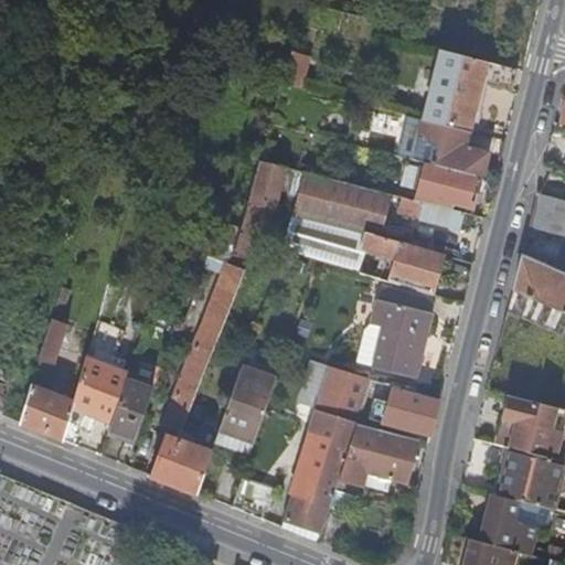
[(429,123),(475,134),(483,104),(477,102),(481,83),(488,85),(510,91),(516,70),(441,51),(424,120),(429,123)]
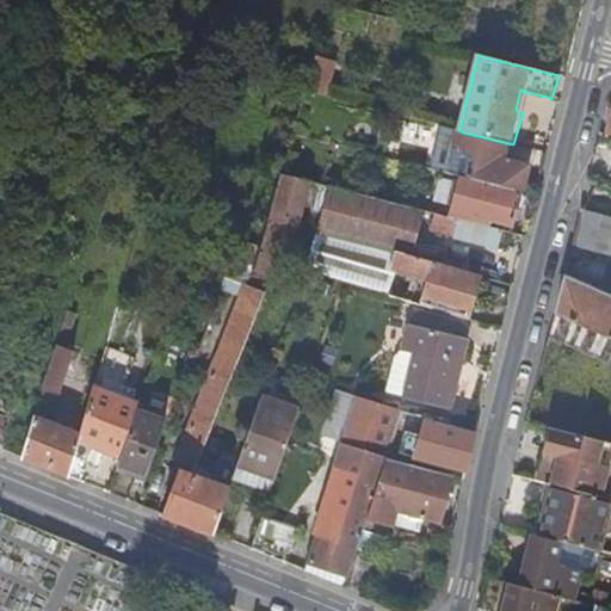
[(334,63),(315,57),(306,91),(325,96),(334,63)]
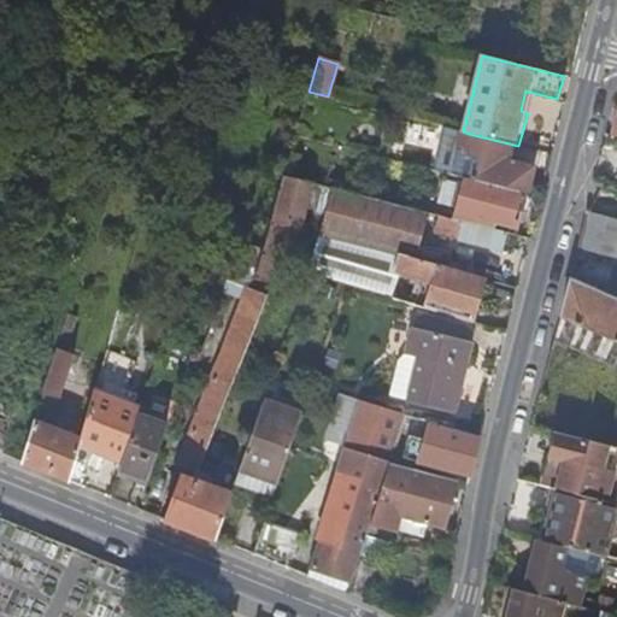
[(521,111),(528,113),(533,93),(526,90),(521,111)]
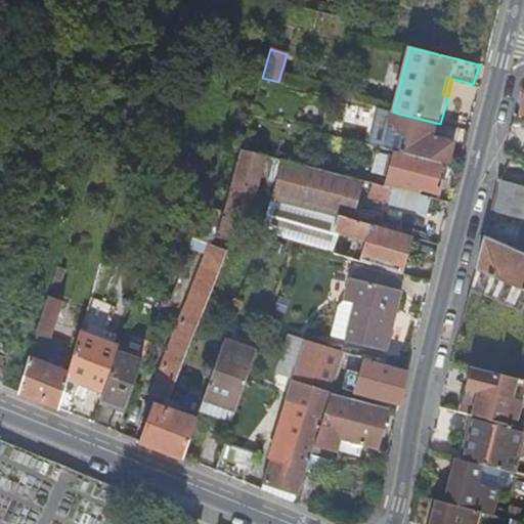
[(390,150),(446,164),(450,145),(436,141),(440,124),(398,114),(390,150)]
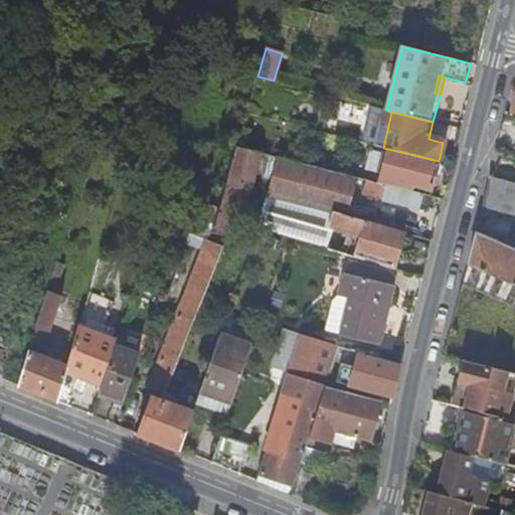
[(345,216),(353,186),(355,176),(352,176),(236,146),(225,185),(248,191),(254,174),(272,180),(267,196),(343,216),(345,216)]
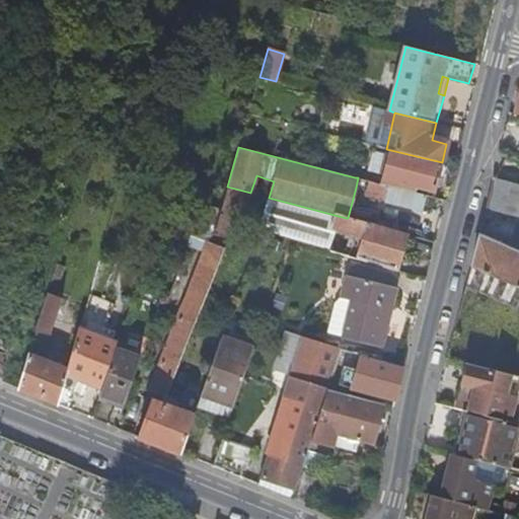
[(379,175),(378,182),(415,192),(416,190),(434,195),(442,162),(386,149),(384,156),(370,153),(365,171),(379,175)]
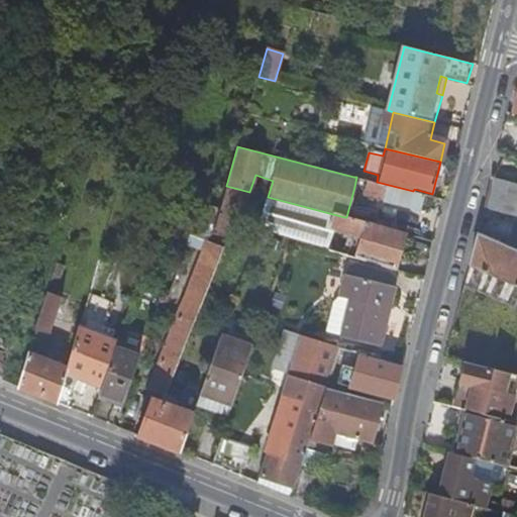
[(363,195),(367,180),(360,178),(356,177),(354,187),(363,195)]
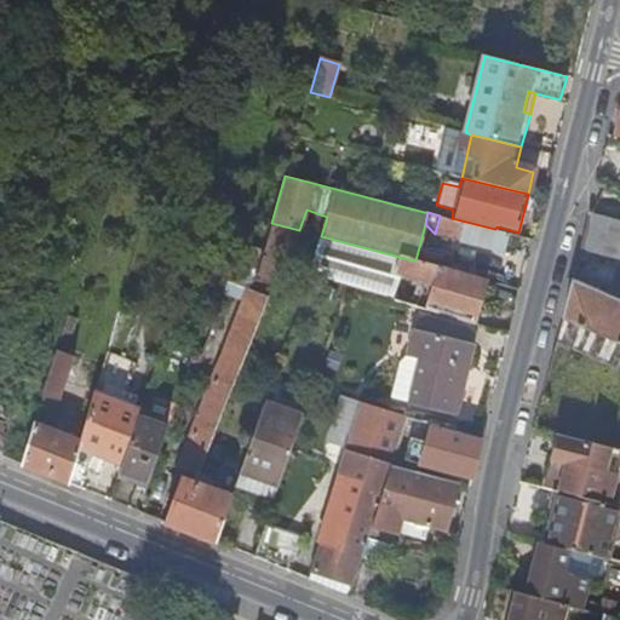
[(440,216),(435,234),(504,253),(509,233),(495,229),(452,218),(440,216)]
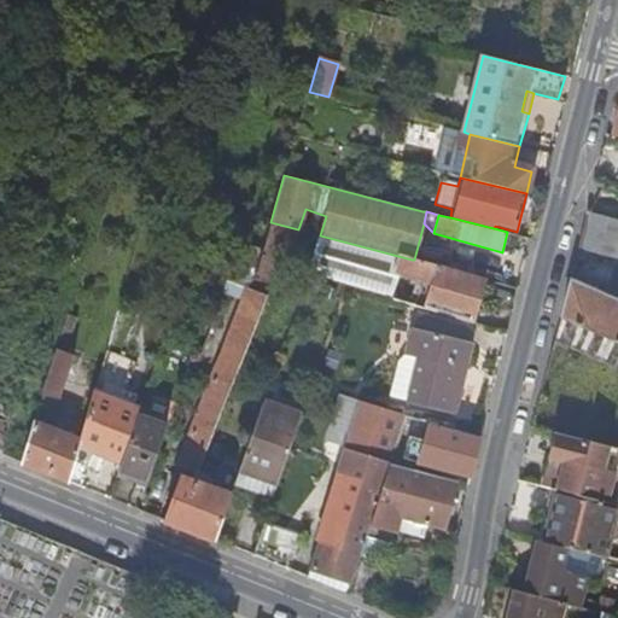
[(617,243),(617,223),(586,216),(577,250),(586,252),(614,258),(617,243)]
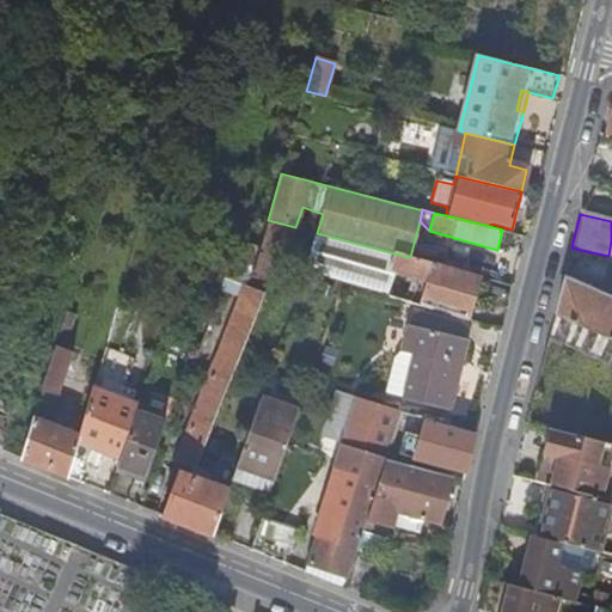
[(281,275),(285,264),(288,250),(295,227),(268,220),(257,252),(250,276),(285,286),(288,276),(281,275)]
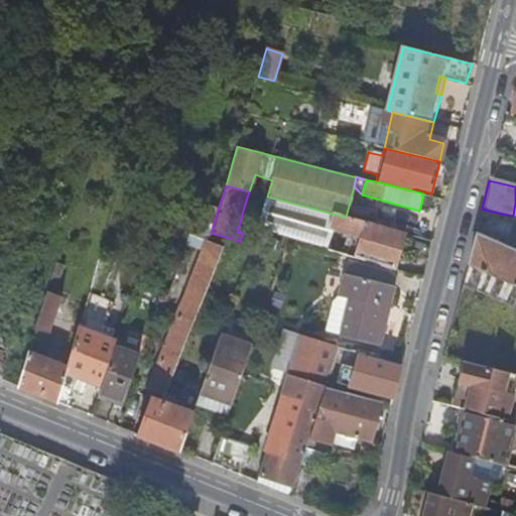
[(267,197),(264,207),(274,211),(267,232),(293,240),(327,249),(333,229),(348,234),(342,254),(394,269),(405,233),(346,217),(344,217),(267,197)]
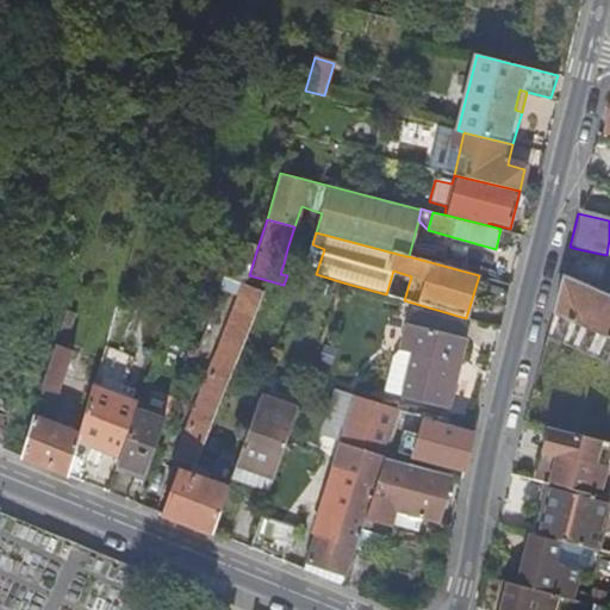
[(256,251),(235,244),(229,268),(222,287),(241,293),(243,285),(247,286),(249,275),(256,251)]
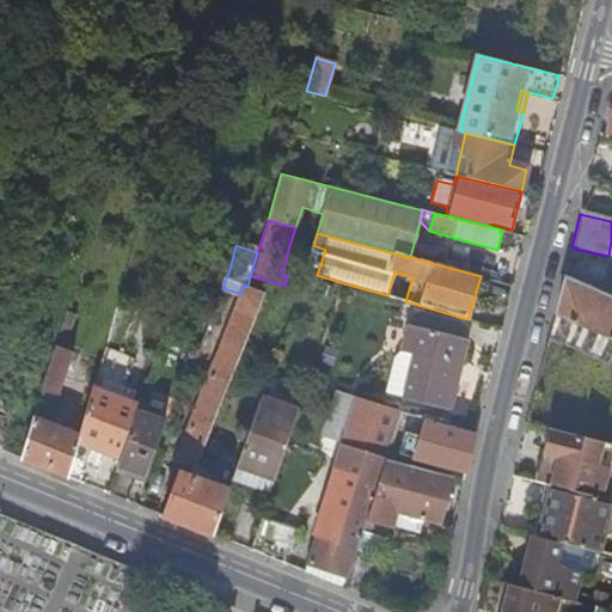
[(325,250),(313,245),(308,267),(306,271),(317,275),(325,250)]
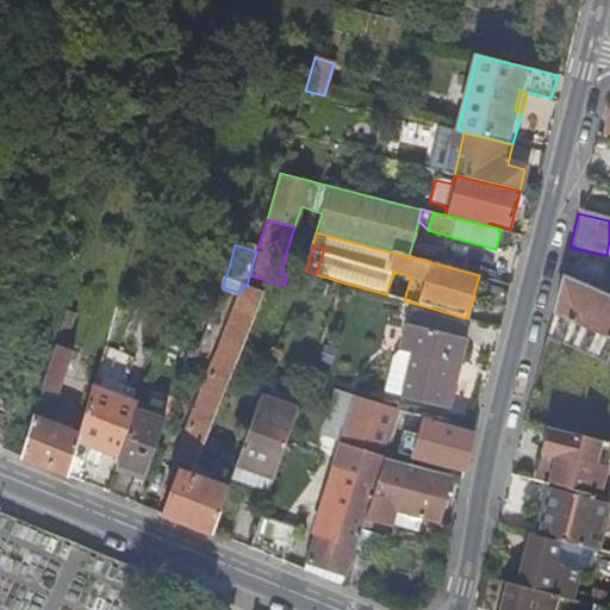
[(578,249),(570,247),(567,255),(576,259),(578,249)]
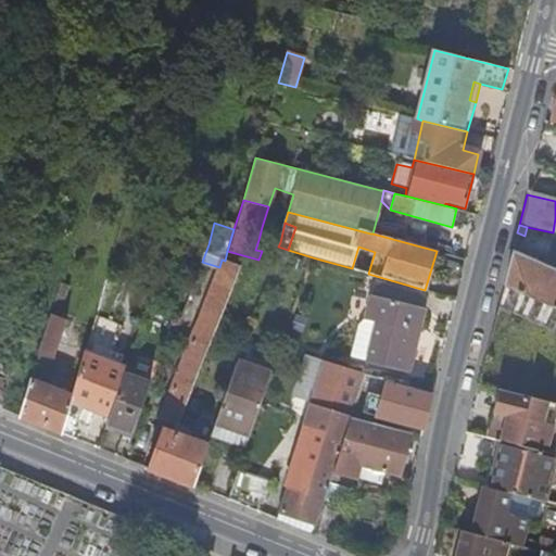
[(262,227),(258,240),(264,241),(268,229),(262,227)]
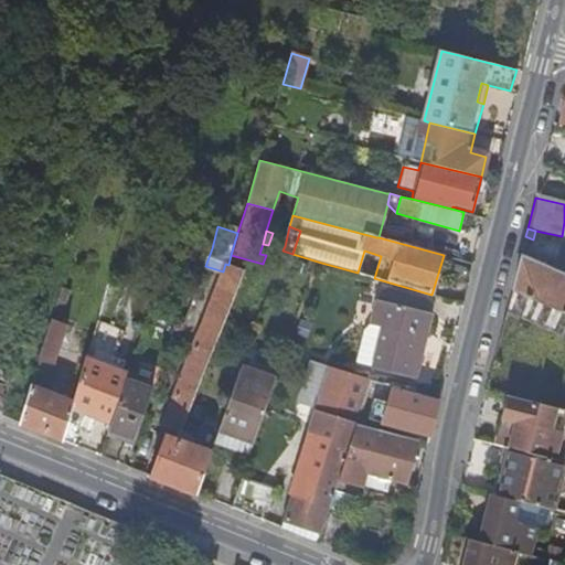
[(564,276),(520,256),(505,315),(564,341),(564,276)]
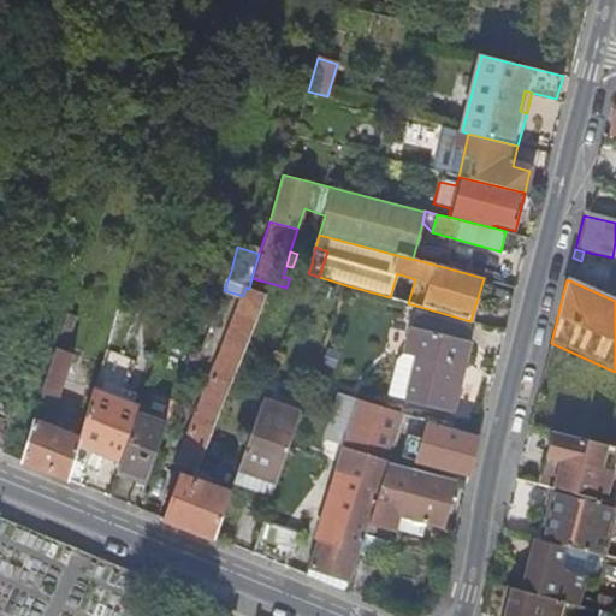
[(183,466),(197,471),(265,295),(249,289),(246,288),(243,296),(178,463),(183,466)]
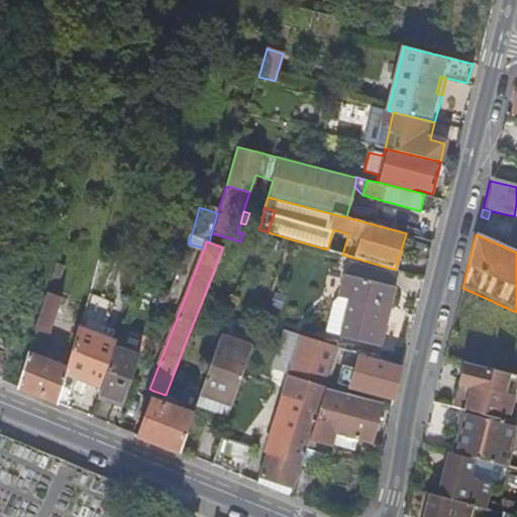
[(65,267),(58,264),(44,306),(37,328),(54,333),(65,300),(55,297),(65,267)]
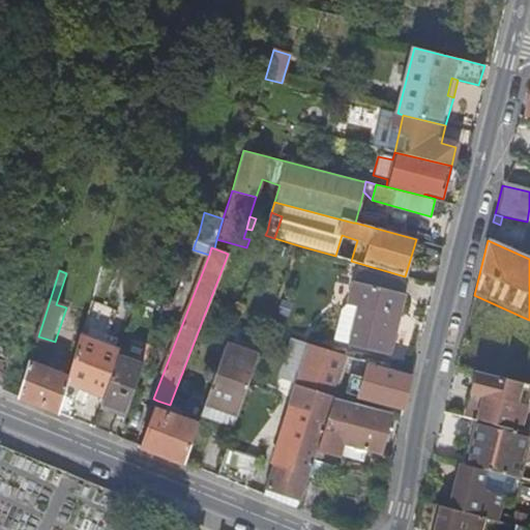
[(349,345),(351,346),(371,285),(353,281),(346,304),(348,304),(358,308),(349,345)]
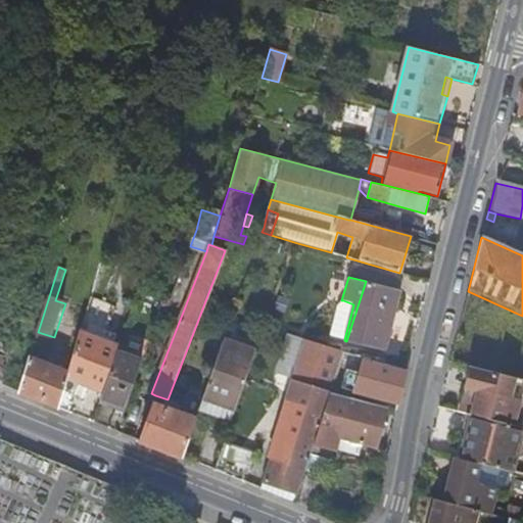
[(399,290),(366,281),(346,341),(383,351),(399,290)]
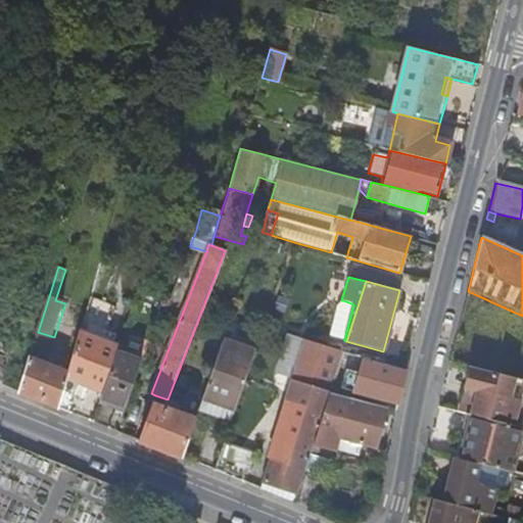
[(353,304),(343,300),(338,310),(332,336),(344,340),(353,304)]
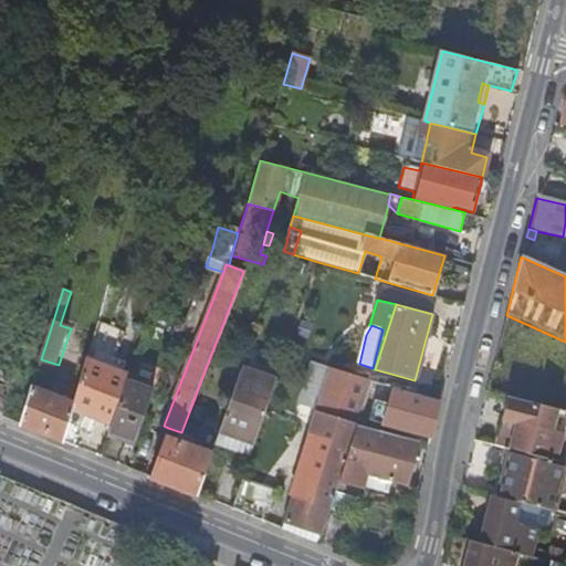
[(94,359),(122,369),(125,362),(98,350),(94,359)]
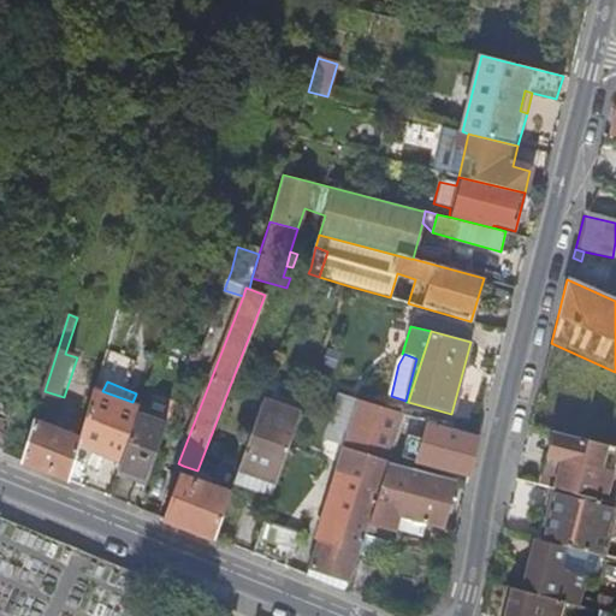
[(141,406),(132,402),(102,391),(94,388),(80,439),(78,445),(122,461),(137,414),(141,406)]
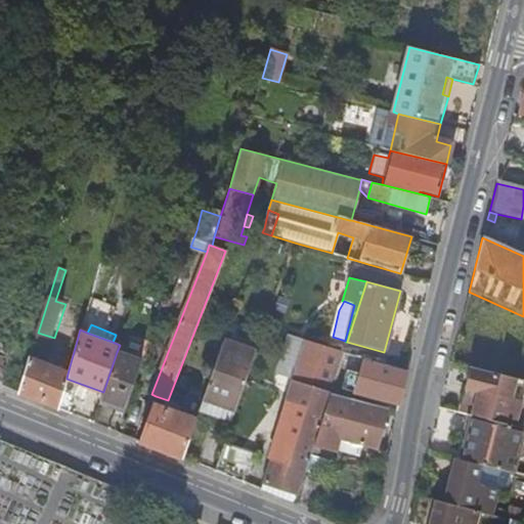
[(0,384),(6,369),(11,356),(12,352),(3,349),(8,335),(0,332),(0,384)]
